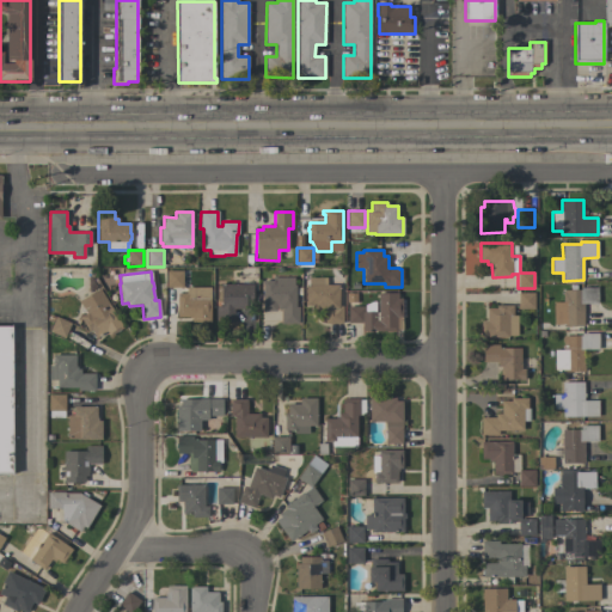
[(183,271),(183,288),(165,287),(166,271),(183,271)]
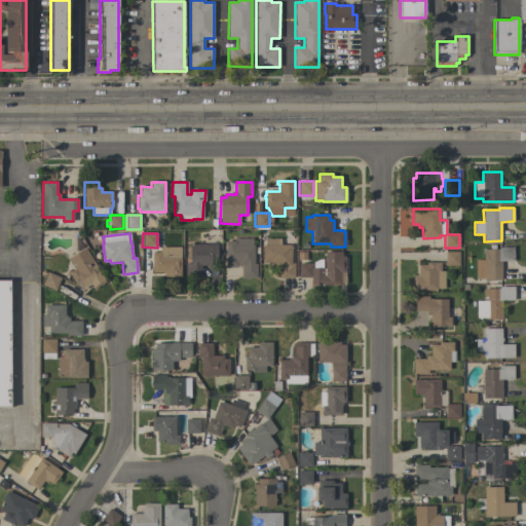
[(253,238),(253,246),(254,246),(254,264),(257,264),(257,278),(241,278),(241,266),(236,266),(236,268),(226,267),(226,241),(233,241),(233,238),(253,238)]
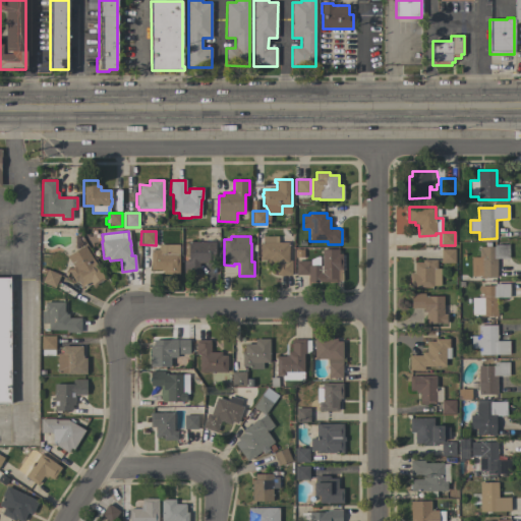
[(275,236),(275,242),(288,242),(288,261),(292,261),(292,276),(277,276),(277,264),(266,264),(266,261),(259,261),(259,245),(256,245),(257,236),(275,236)]
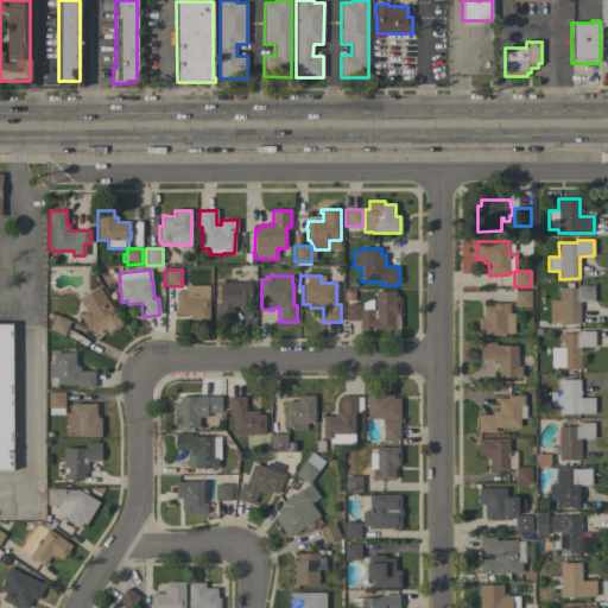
[(251,306),(233,308),(233,321),(215,321),(214,304),(220,304),(219,283),(252,283),(251,306)]
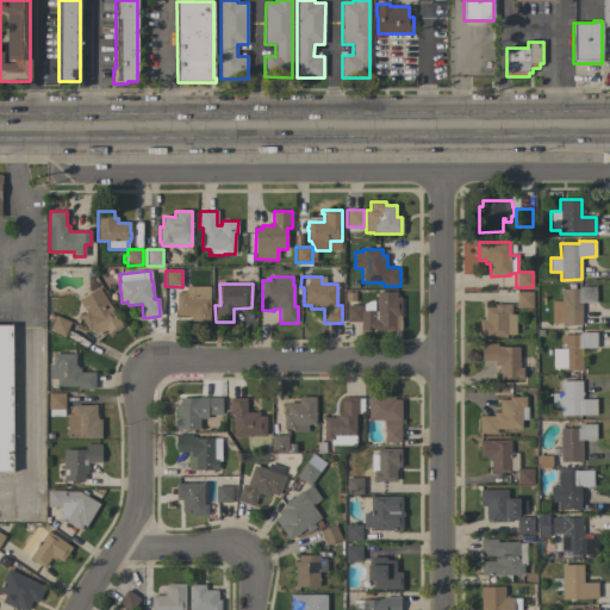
[(123,327),(109,336),(106,331),(95,337),(91,329),(88,330),(80,316),(86,312),(79,300),(99,287),(123,327)]
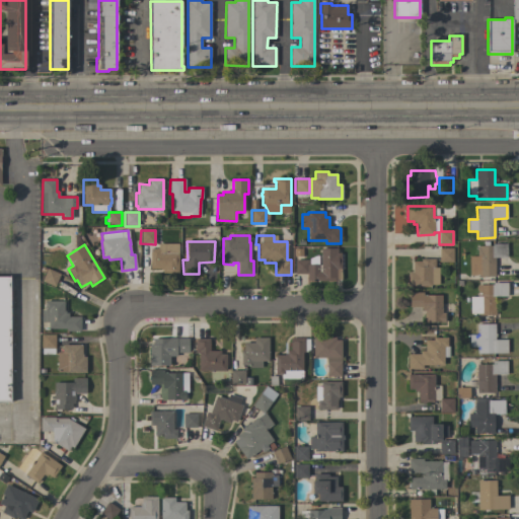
[(178,244),(178,274),(162,274),(162,270),(160,270),(160,269),(150,269),(150,248),(157,248),(158,244),(178,244)]
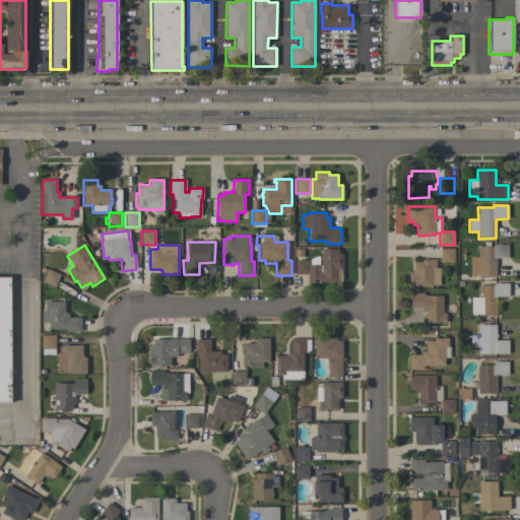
[(496,277),(470,277),(470,258),(478,258),(477,247),(494,247),(494,245),(508,245),(508,258),(496,258),(496,277)]
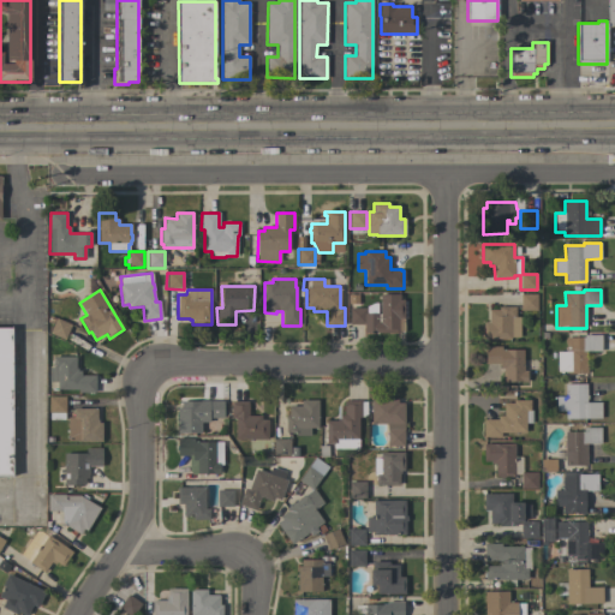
[(357,304),(347,304),(347,296),(357,294),(357,304)]
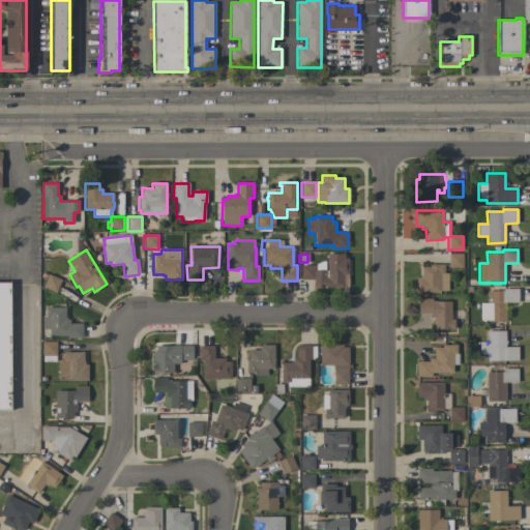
[(348,286),(344,286),(344,287),(319,287),(314,287),(314,280),(301,280),(301,266),(316,265),(316,270),(327,270),(327,255),(345,254),(345,259),(348,259),(348,286)]
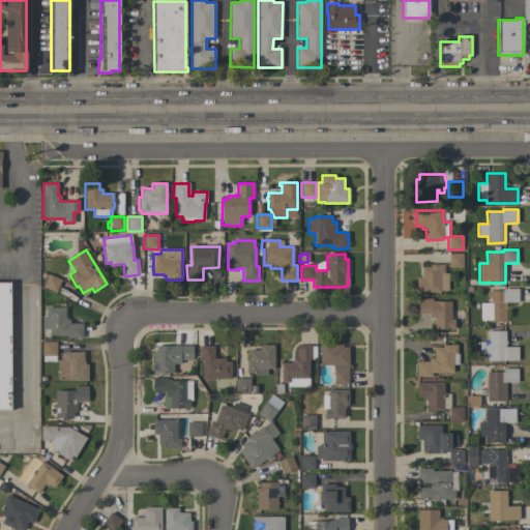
[(463,254),(463,267),(448,267),(448,254),(463,254)]
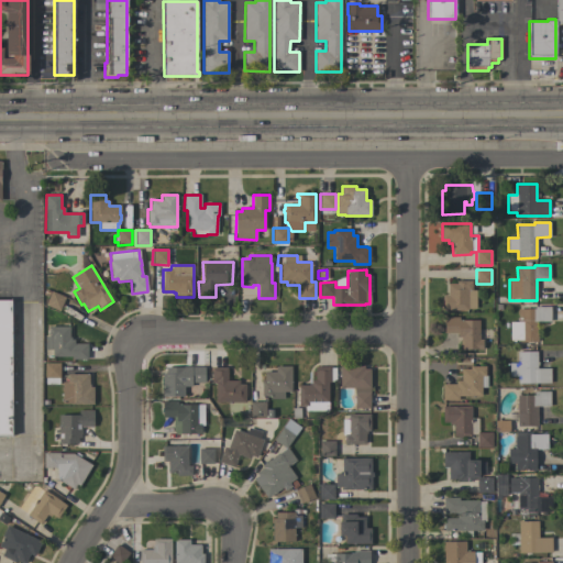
[(476,309),(467,309),(467,310),(442,310),(442,296),(448,296),(448,284),(456,284),(456,280),(472,280),(472,290),(475,290),(476,309)]
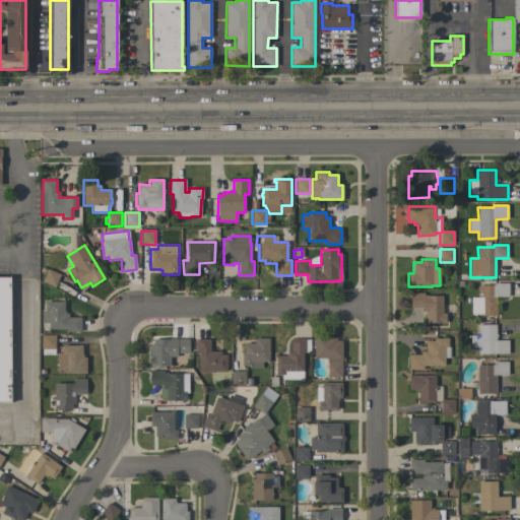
[(60,274),(55,287),(42,282),(48,269),(60,274)]
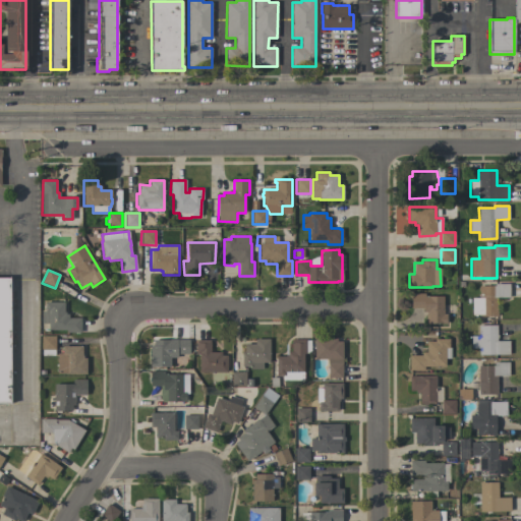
[(0,277),(10,277),(11,403),(0,403),(0,277)]
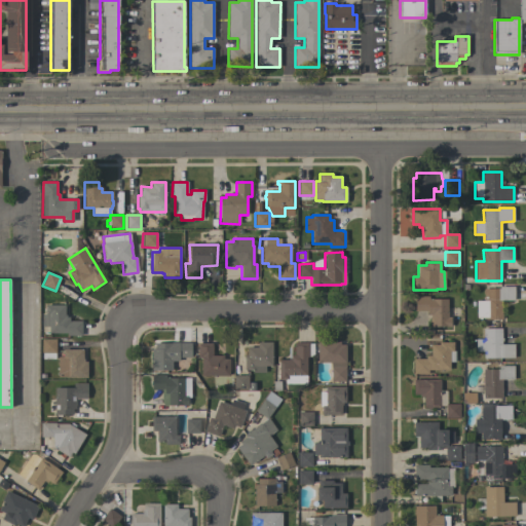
[(502,320),(484,320),(484,312),(477,312),(477,301),(484,301),(484,289),(499,289),(499,287),(514,287),(514,300),(501,301),(502,320)]
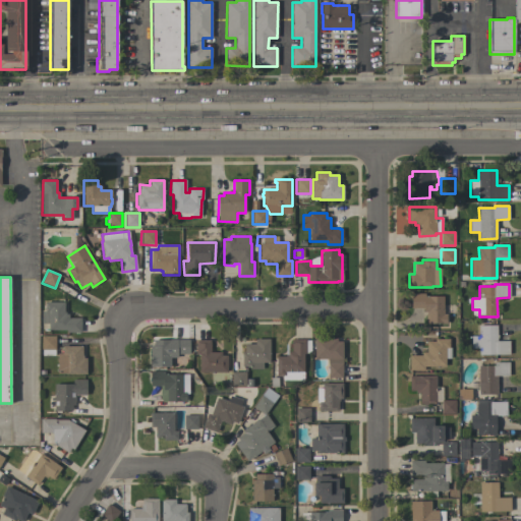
[(443,314),(447,314),(447,324),(427,324),(427,314),(426,314),(426,312),(423,312),(423,308),(411,308),(411,293),(424,293),(424,296),(443,296),(443,314)]
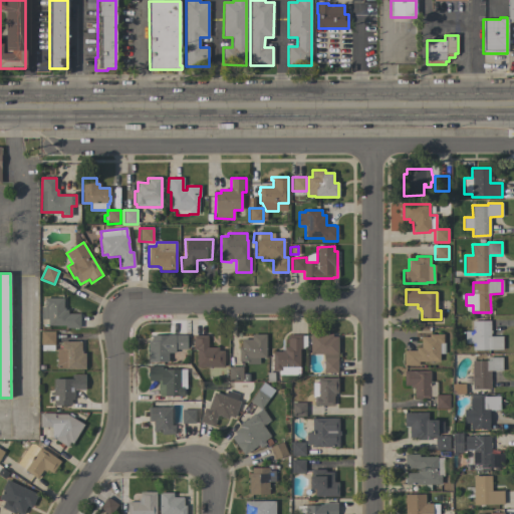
[(63,298),(63,308),(64,308),(64,310),(67,310),(67,313),(80,313),(80,328),(65,328),(65,325),(47,325),(47,319),(41,319),(41,307),(44,307),(44,298),(63,298)]
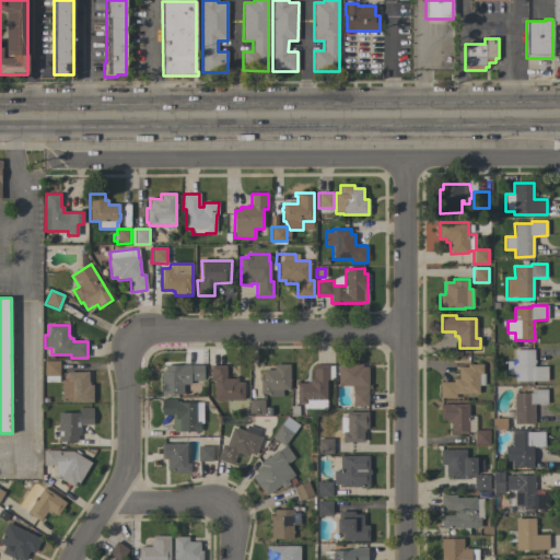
[(534,360),(535,360),(535,363),(534,363),(534,366),(547,366),(547,381),(514,382),(514,374),(505,374),(505,361),(514,361),(514,350),(534,350),(534,360)]
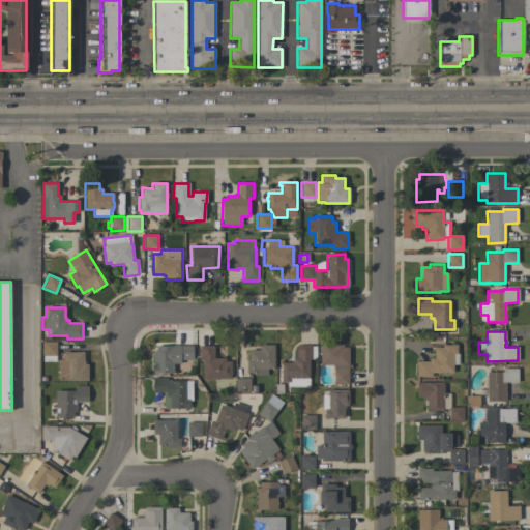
[(41,342),(56,342),(56,356),(55,356),(56,361),(42,361),(42,356),(41,342)]
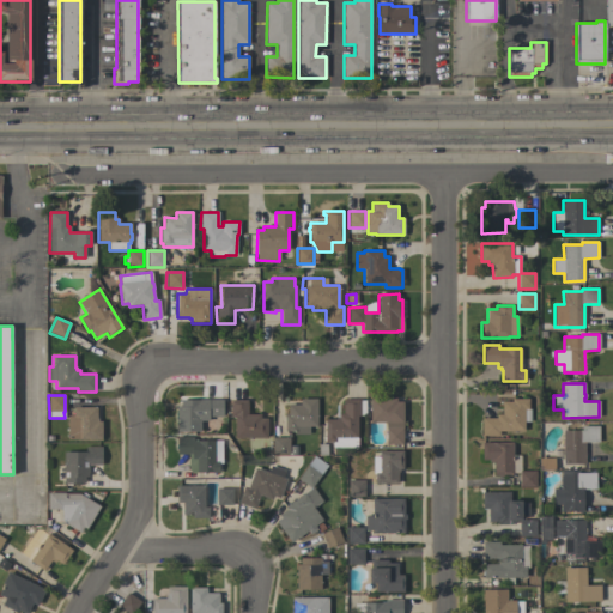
[(317,426),(309,426),(309,435),(295,435),(295,431),(285,431),(285,414),(287,414),(287,405),(299,405),(299,399),(317,399),(317,426)]
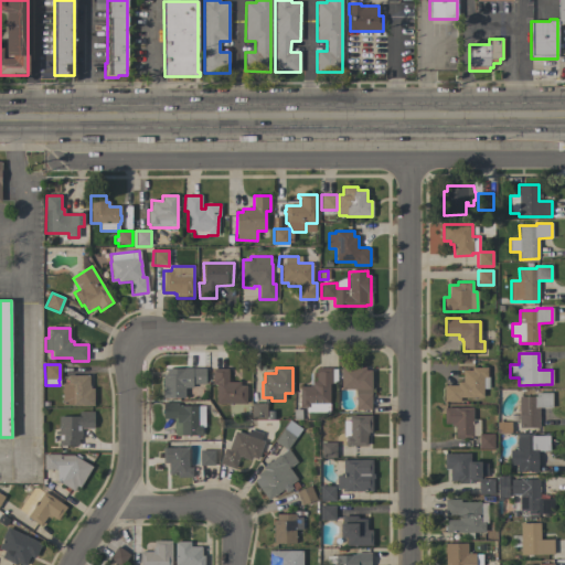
[(371,395),(371,409),(355,409),(355,395),(354,390),(341,390),(341,368),(365,368),(365,371),(371,371),(371,395)]
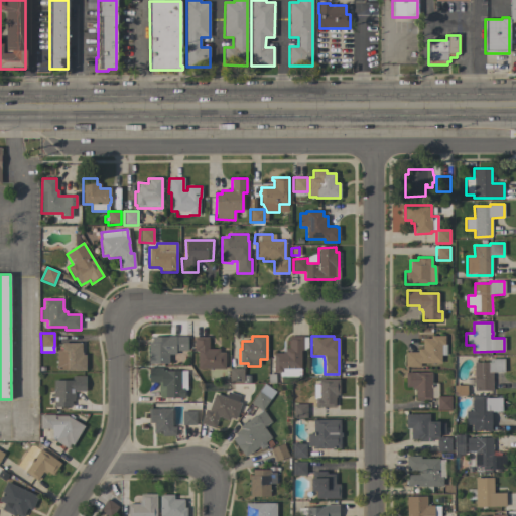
[(444,336),(444,344),(446,344),(446,355),(440,355),(440,363),(420,363),(420,367),(405,367),(405,352),(417,352),(417,349),(422,349),(422,339),(430,339),(430,336),(444,336)]
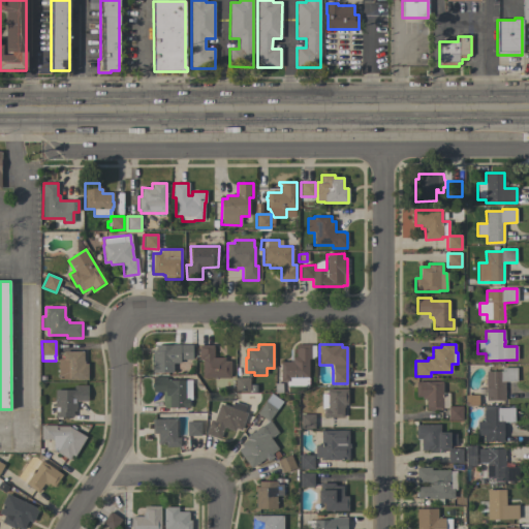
[(192,345),(192,360),(180,360),(180,363),(173,364),(173,372),(152,373),(152,351),(156,351),(156,345),(192,345)]
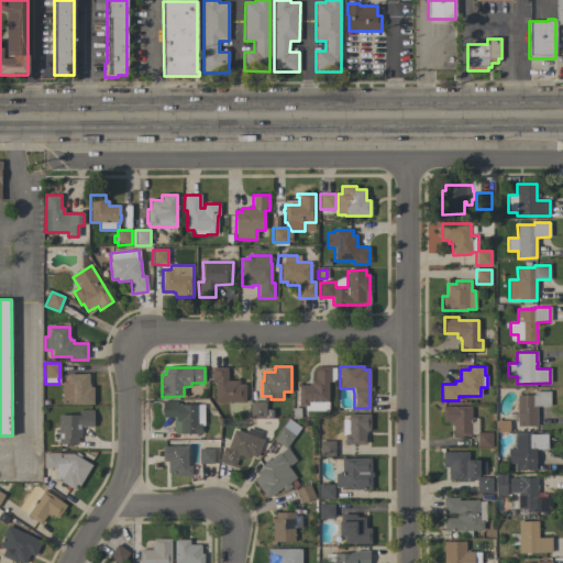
[(245,405),(240,405),(240,410),(232,410),(232,404),(216,404),(216,383),(211,383),(211,367),(228,367),(228,381),(239,381),(239,384),(245,384),(245,405)]
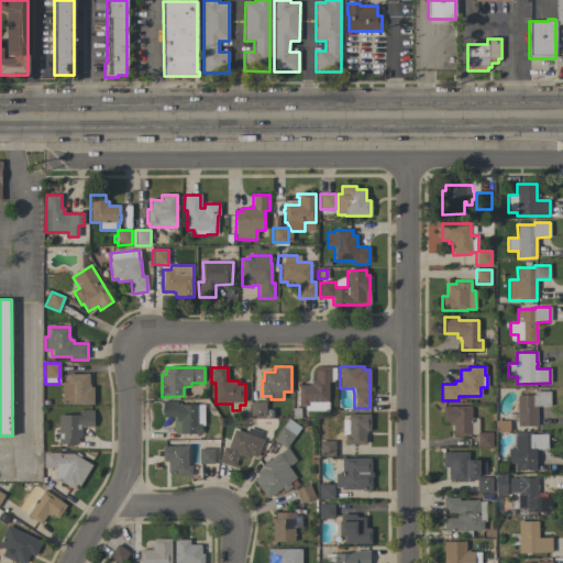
[(331,367),(335,368),(335,379),(333,382),(331,382),(331,383),(328,383),(328,410),(305,411),(305,407),(298,407),(298,405),(297,405),(297,401),(298,401),(298,400),(297,400),(297,396),(298,396),(298,393),(297,393),(297,388),(298,388),(298,385),(308,385),(308,384),(311,384),(311,381),(316,381),(315,367),(331,367)]
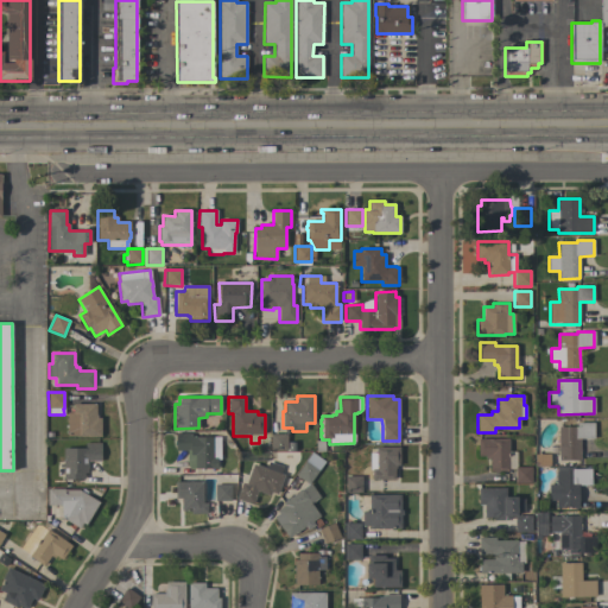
[(76,437),(76,436),(67,436),(67,412),(73,412),(73,404),(95,404),(95,416),(97,416),(97,418),(101,418),(101,437),(76,437)]
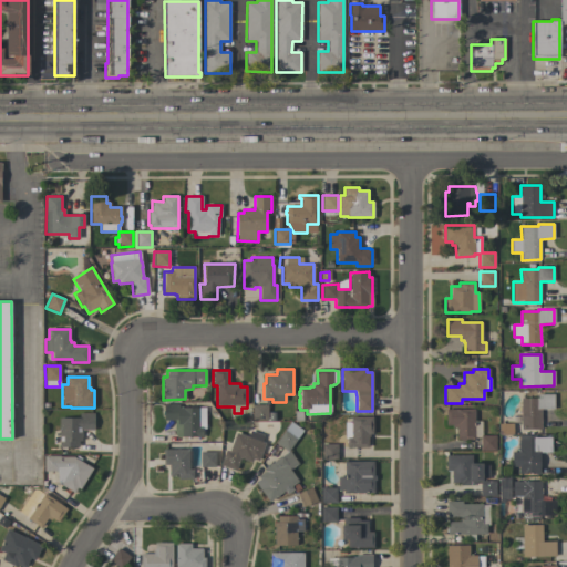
[(540,429),(519,429),(521,398),(538,398),(538,394),(554,394),(554,410),(540,410),(540,429)]
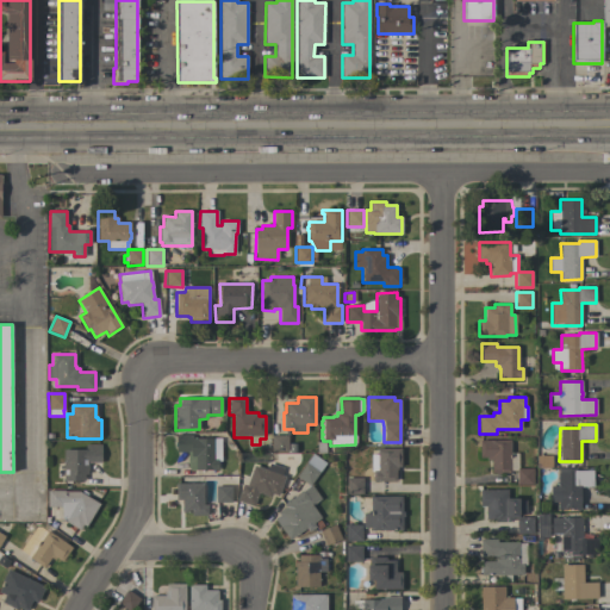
[(221,461),(217,461),(217,471),(211,471),(211,470),(190,471),(187,467),(187,452),(176,452),(175,435),(192,435),(192,439),(221,439),(221,461)]
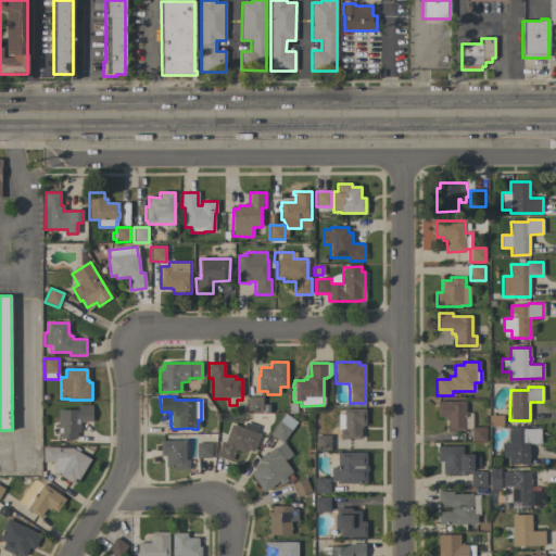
[(248,412),(247,396),(262,396),(262,412),(248,412)]
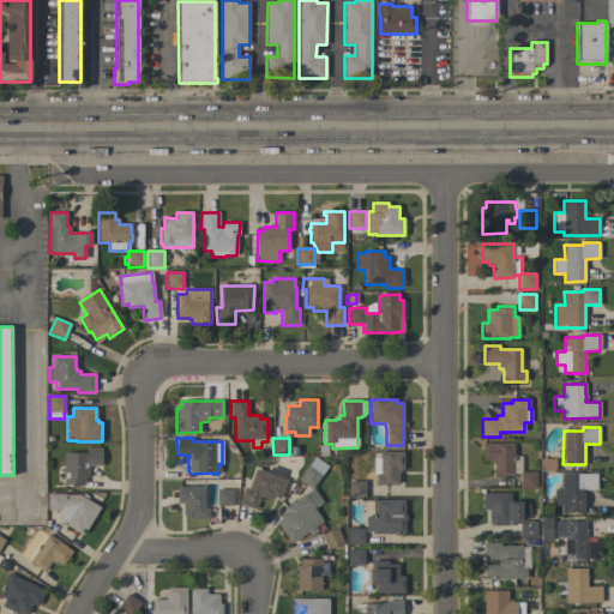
[(513,476),(503,476),(503,477),(499,477),(499,476),(494,476),(494,463),(489,463),(489,461),(482,461),(482,444),(513,443),(513,476)]
